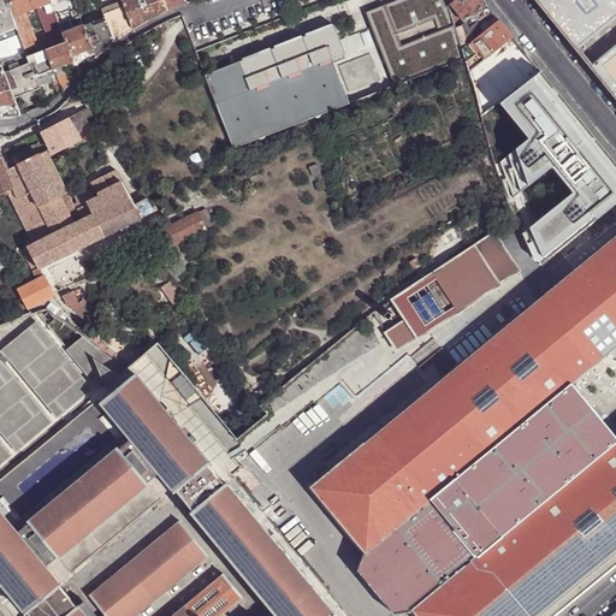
[(0,0),(0,35),(17,29),(5,0),(0,0)]
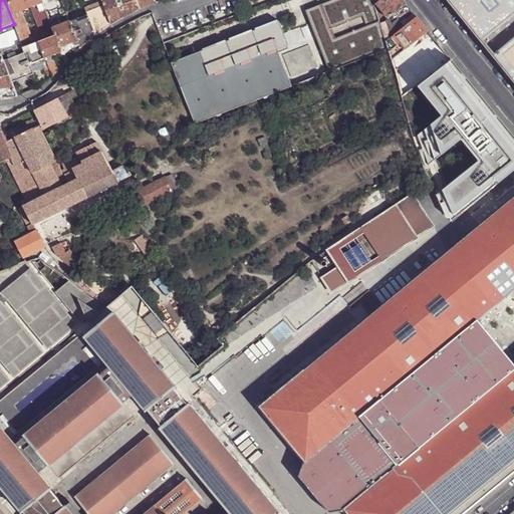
[(47,15),(41,0),(4,0),(14,24),(16,29),(21,43),(23,49),(39,43),(55,36),(52,28),(50,23),(47,15)]
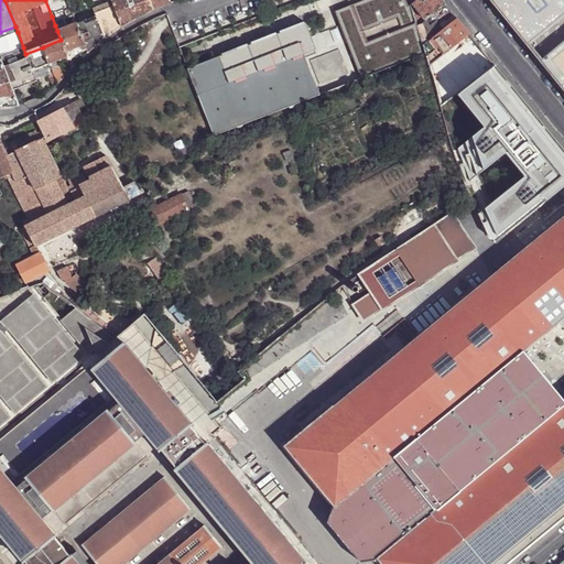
[(45,0),(52,17),(65,12),(68,19),(74,17),(66,0),(45,0)]
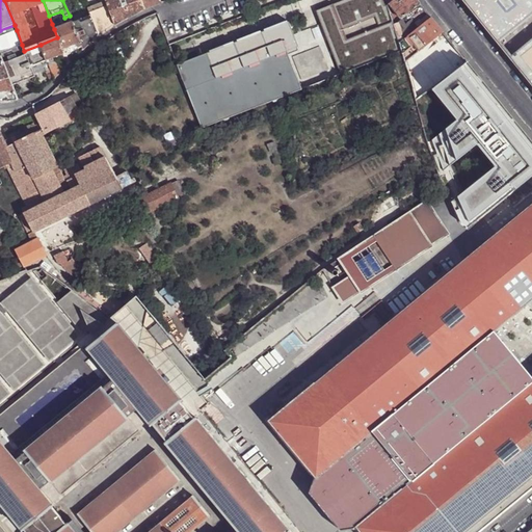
[(140,0),(105,0),(108,6),(115,25),(131,17),(144,9),(140,0)]
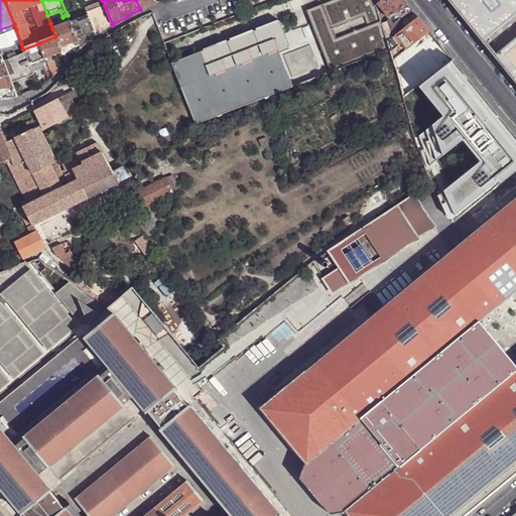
[(149,6),(156,3),(155,0),(136,0),(140,9),(149,6)]
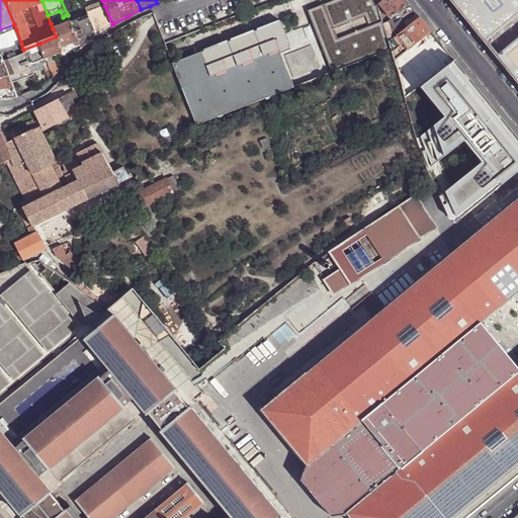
[(382,0),(379,4),(377,5),(383,26),(387,22),(410,3),(407,0),(382,0)]
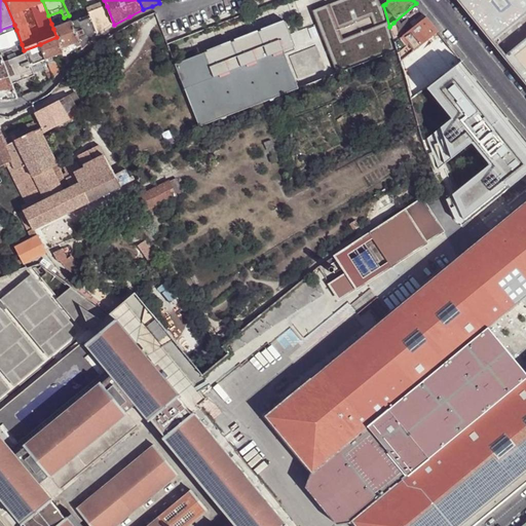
[(525,0),(457,0),(525,83),(525,0)]
